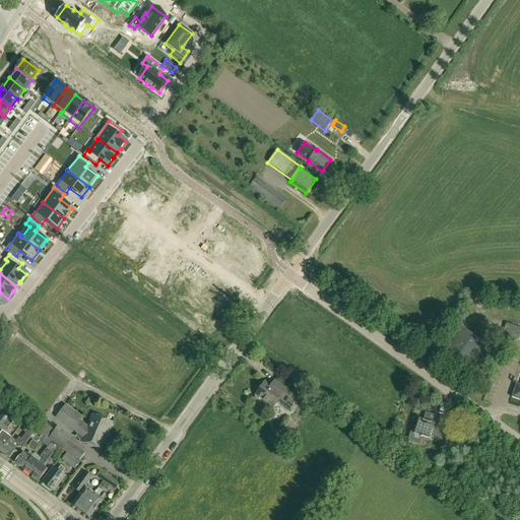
[(10,323),(0,335),(8,341),(18,329),(10,323)]
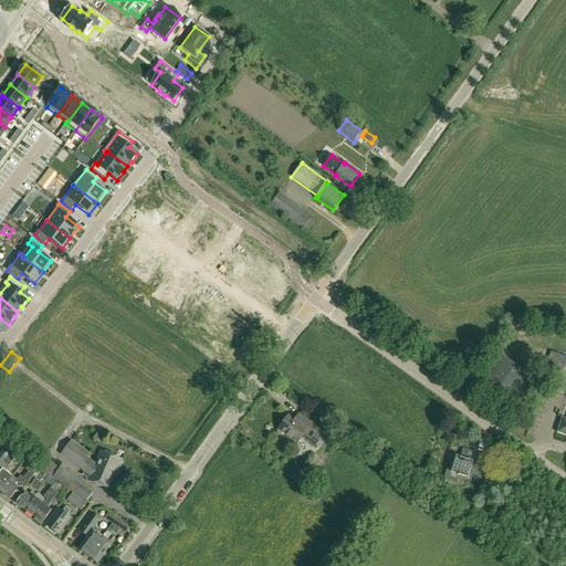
[(565,356),(551,352),(546,365),(563,370),(565,363),(565,356)]
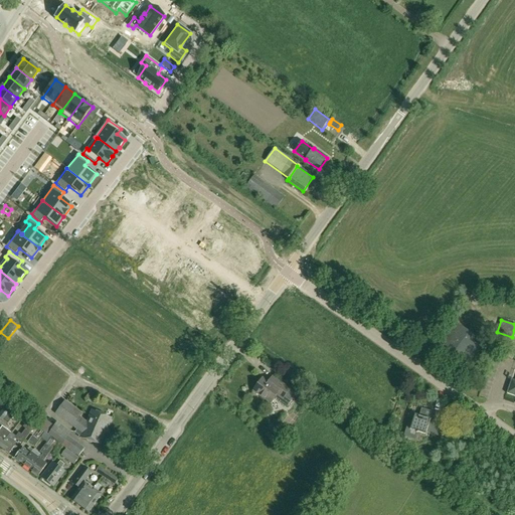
[(456,324),(439,348),(463,366),(475,349),(461,338),(466,331),(456,324)]
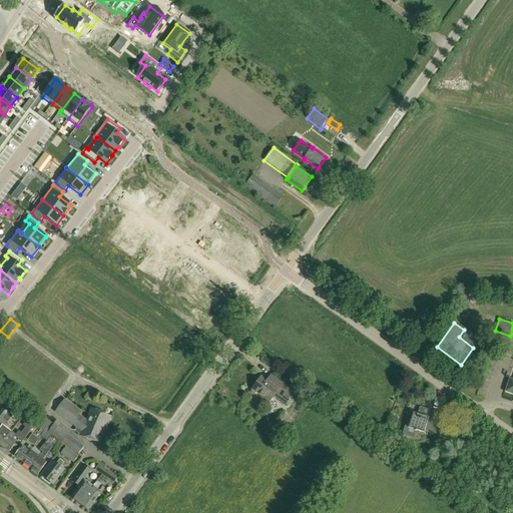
[(260,396),(270,402),(274,397),(287,406),(295,393),(278,381),(274,387),(270,384),(270,383),(262,377),(252,390),(261,395),(260,396)]
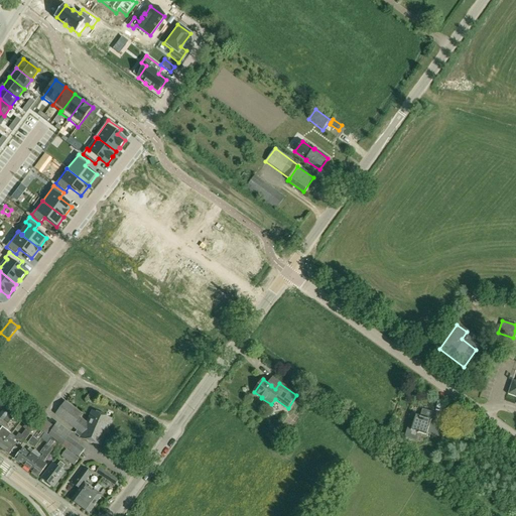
[(66,402),(55,414),(77,431),(75,433),(81,437),(80,438),(101,446),(112,419),(92,410),(87,423),(80,417),(82,414),(66,402)]
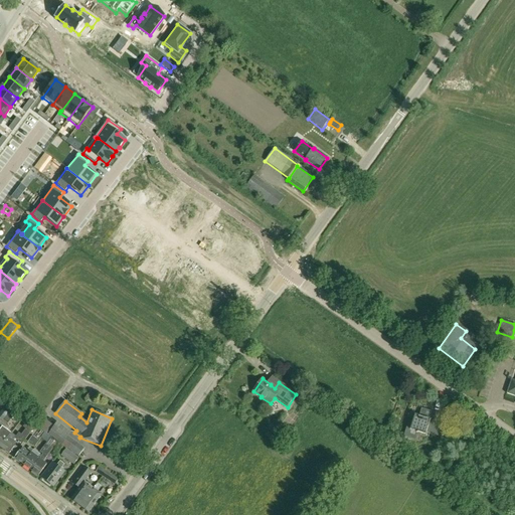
[(0,418),(3,420),(11,409),(6,405),(0,413),(0,418)]
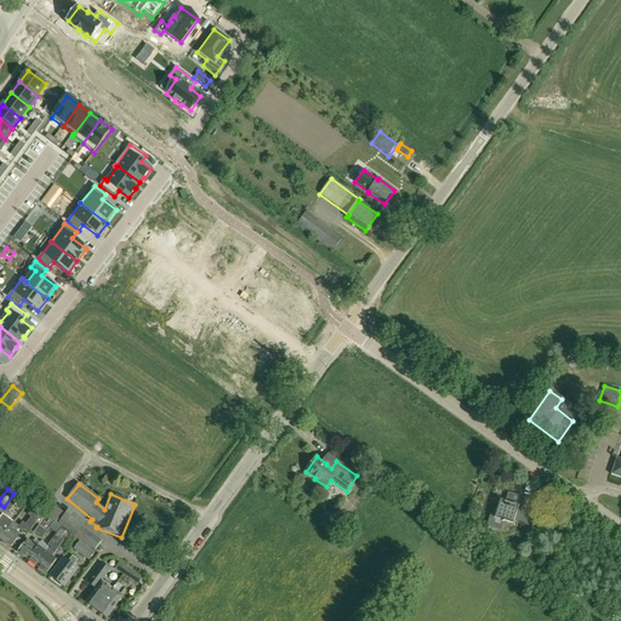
[(13,494),(4,507),(10,512),(16,502),(22,507),(24,503),(13,494)]
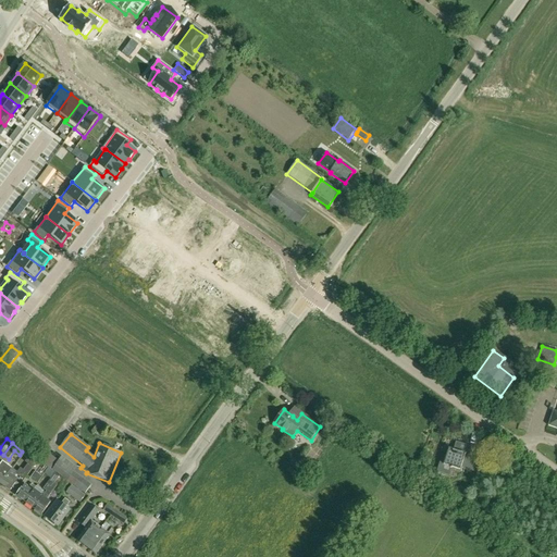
[(460,471),(461,469),(474,473),(481,452),(474,449),(474,448),(459,444),(457,452),(449,449),(446,457),(442,456),(437,472),(449,477),(453,468),(460,471)]
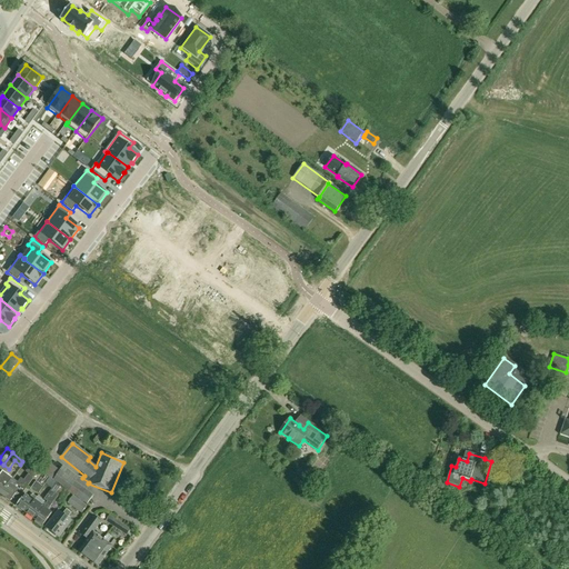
[(60,486),(70,492),(87,505),(93,496),(76,482),(78,478),(63,467),(60,471),(46,460),(39,469),(60,486)]
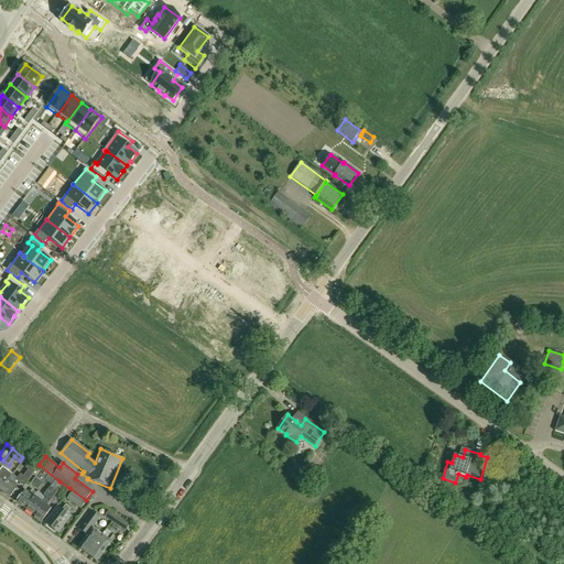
[(295,474),(306,481),(315,470),(304,463),(295,474)]
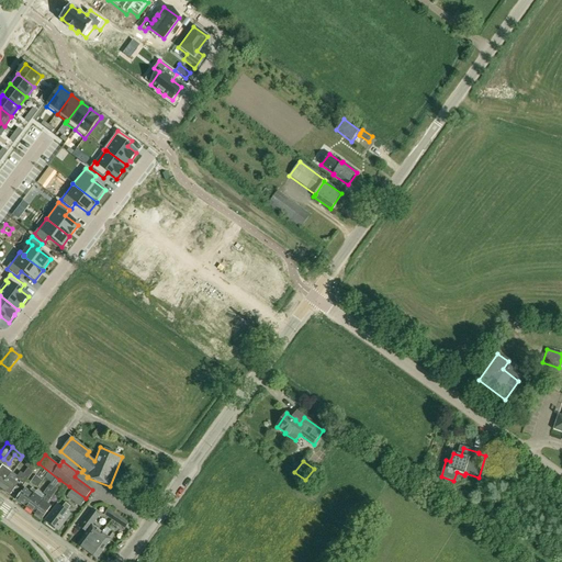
[(0,487),(1,490),(12,474),(3,468),(0,471),(0,487)]
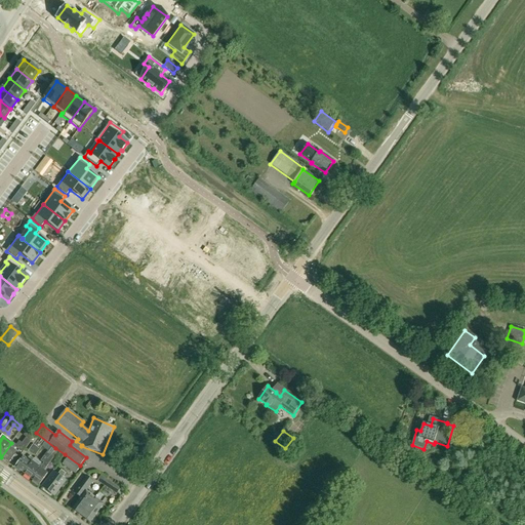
[(18,448),(24,452),(32,441),(27,438),(18,448)]
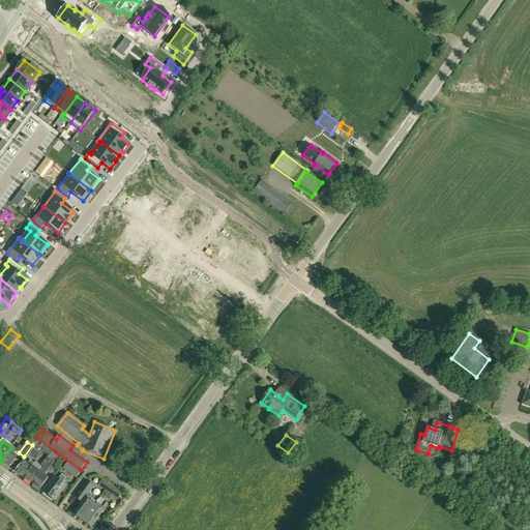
[(11,447),(1,462),(9,468),(11,465),(13,467),(18,461),(16,460),(17,457),(13,454),(16,450),(11,447)]
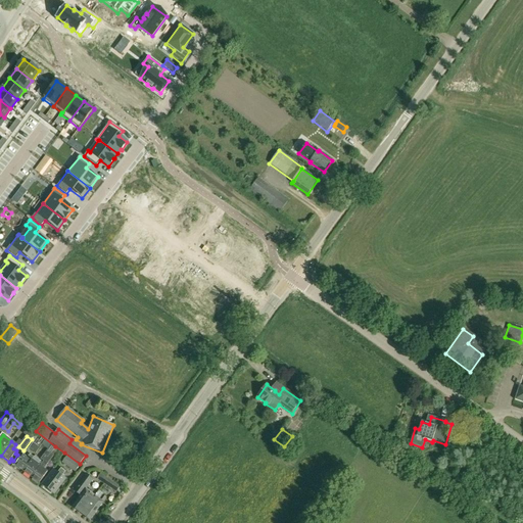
[(35,455),(38,450),(40,448),(33,443),(28,450),(35,455)]
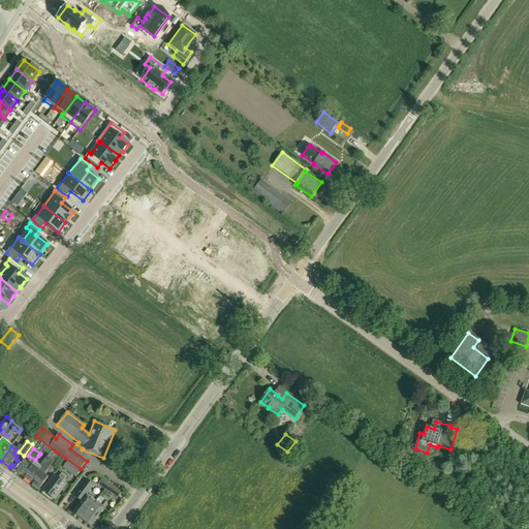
[(32,466),(24,477),(32,484),(43,468),(43,469),(52,459),(56,453),(52,449),(40,465),(43,467),(42,468),(40,466),(38,470),(32,466)]
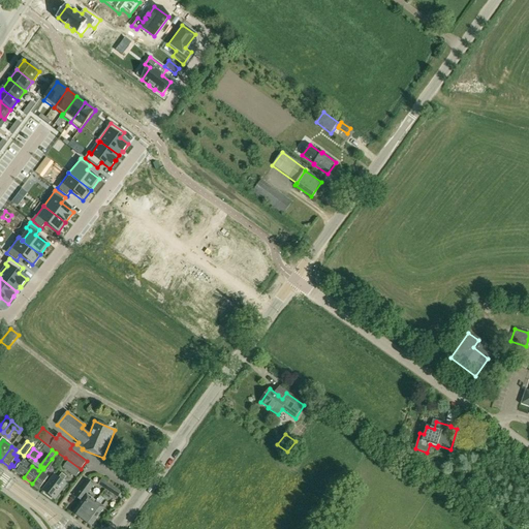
[(39,489),(48,477),(44,474),(55,461),(52,459),(43,469),(43,468),(32,484),(39,489)]
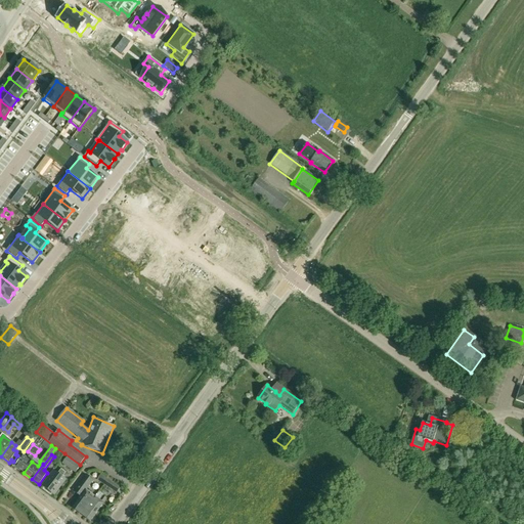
[(24,473),(32,462),(34,459),(30,455),(28,459),(24,455),(15,467),(24,473)]
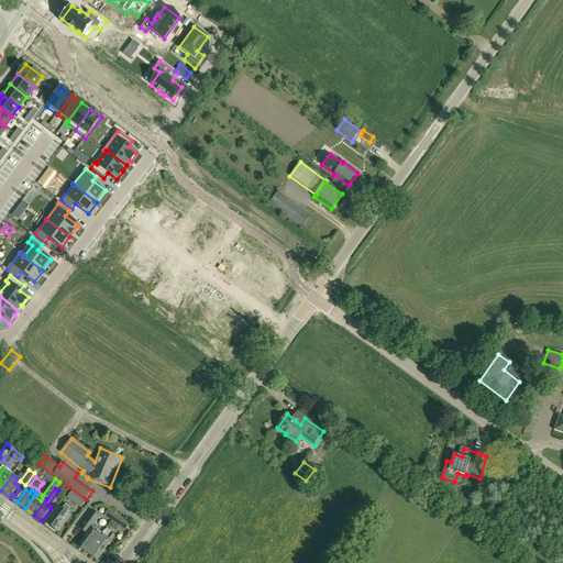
[(67,498),(80,508),(86,501),(73,492),(67,498)]
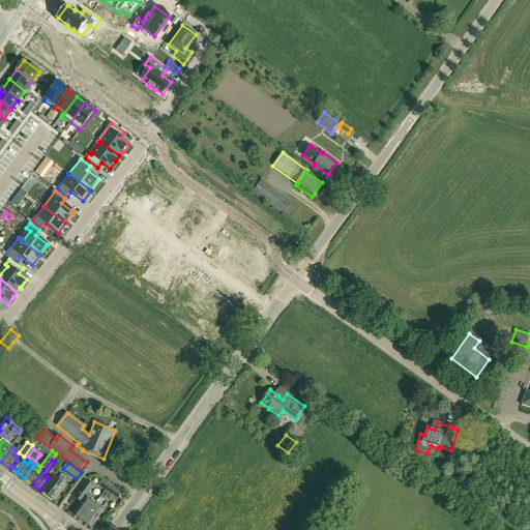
[(49,497),(63,476),(62,475),(59,480),(54,476),(42,492),(49,497)]
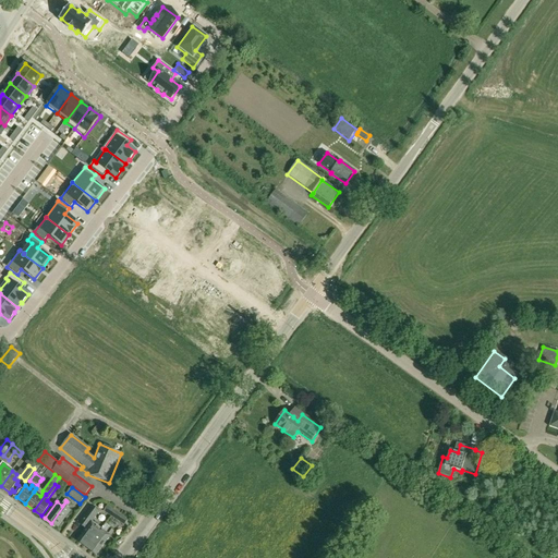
[(70,504),(67,501),(51,523),(58,528),(70,511),(67,508),(70,504)]
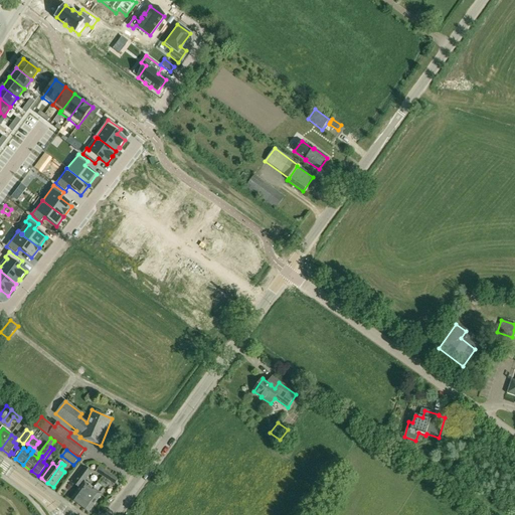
[(96,472),(103,477),(107,471),(99,467),(96,472)]
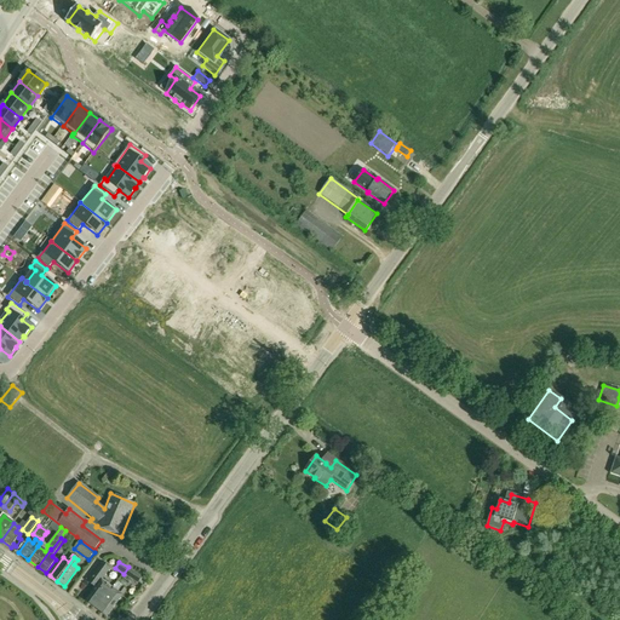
[(97,609),(113,589),(109,585),(109,583),(105,579),(102,580),(110,569),(102,563),(87,583),(96,589),(86,602),(97,609)]
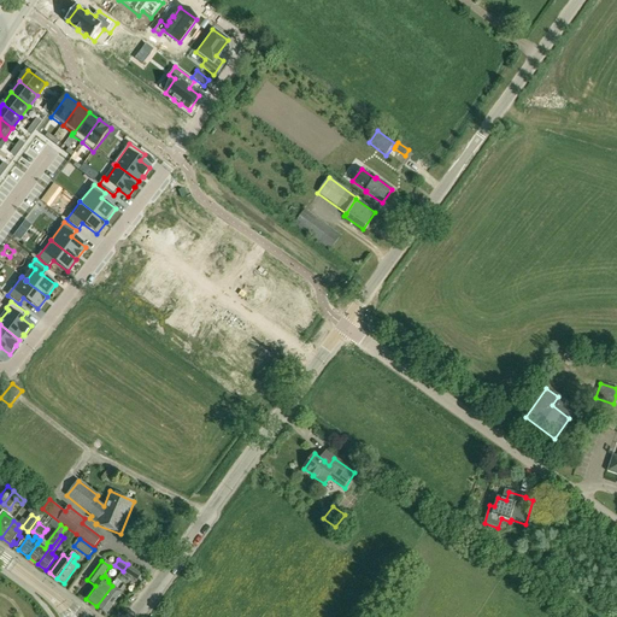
[(142,575),(128,564),(123,571),(137,581),(142,575)]
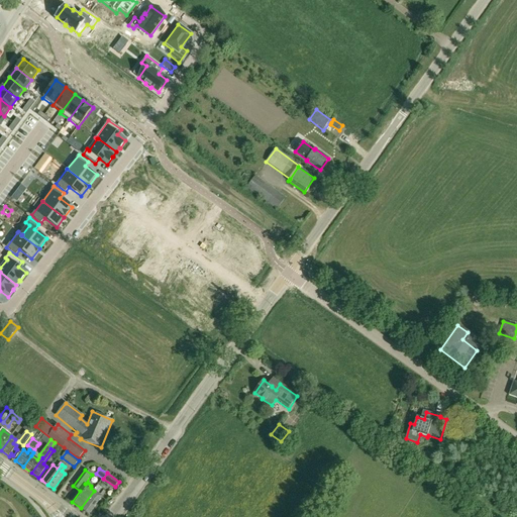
[(98,494),(94,491),(81,508),(89,514),(102,497),(102,496),(105,492),(101,489),(98,494)]
